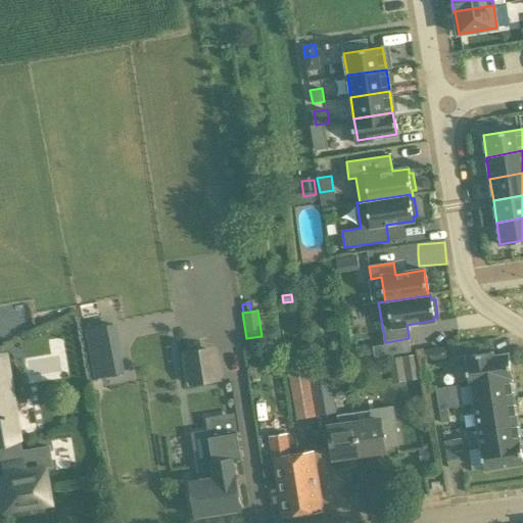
[(114,330),(90,334),(98,382),(123,378),(114,330)]
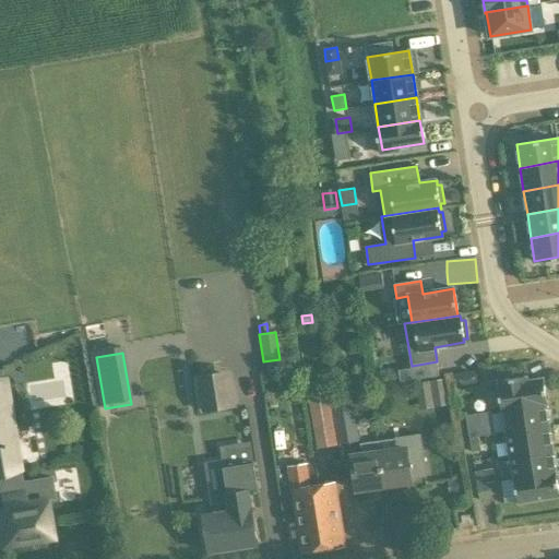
[(230,370),(219,371),(217,360),(197,364),(199,375),(195,376),(201,413),(236,406),(230,370)]
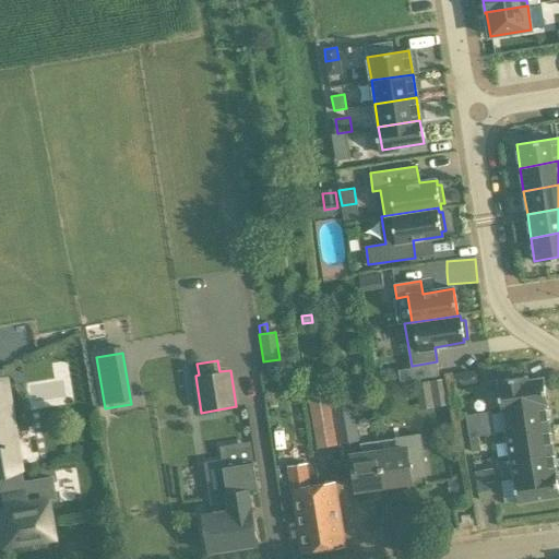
[(465,371),(452,373),(455,388),(468,385),(465,371)]
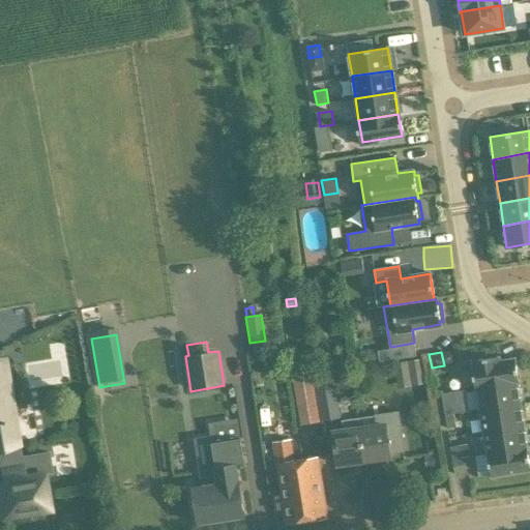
[(393,363),(398,388),(424,384),(420,359),(393,363)]
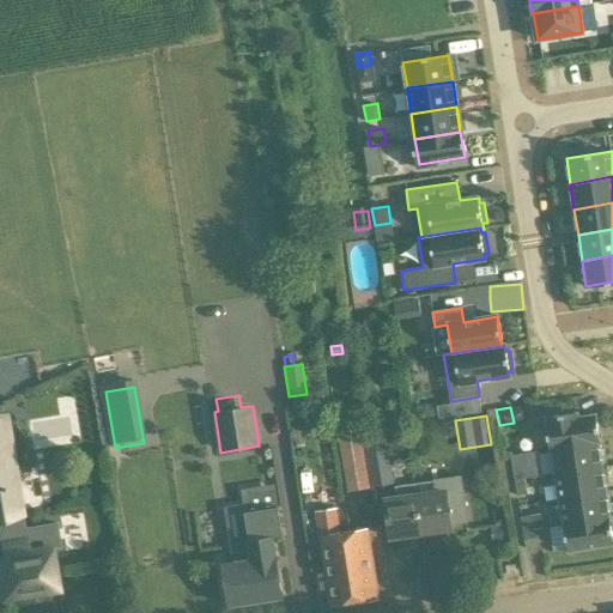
[(548,423),(552,448),(598,441),(594,416),(548,423)]
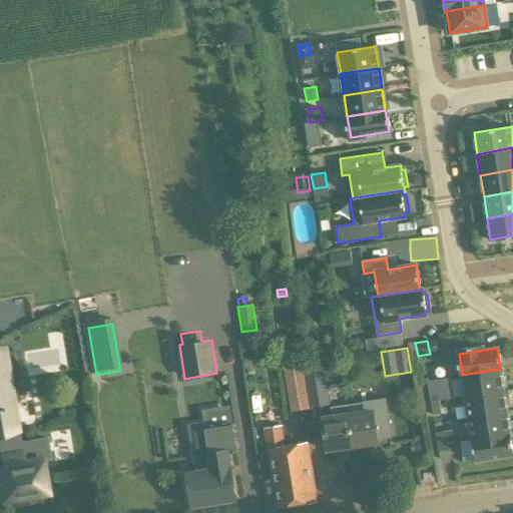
[(0,446),(4,469),(0,469),(0,479),(3,499),(27,495),(31,503),(43,501),(44,492),(45,492),(40,457),(48,454),(45,442),(36,442),(36,440),(19,443),(5,349),(0,350),(0,446)]
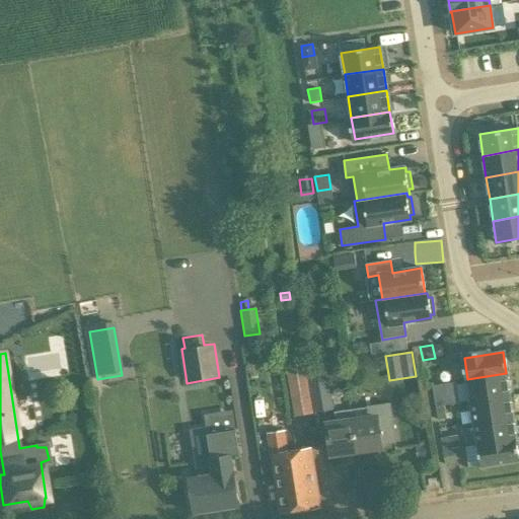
[(332,410),(324,362),(307,365),(313,398),(315,414),(332,410)]
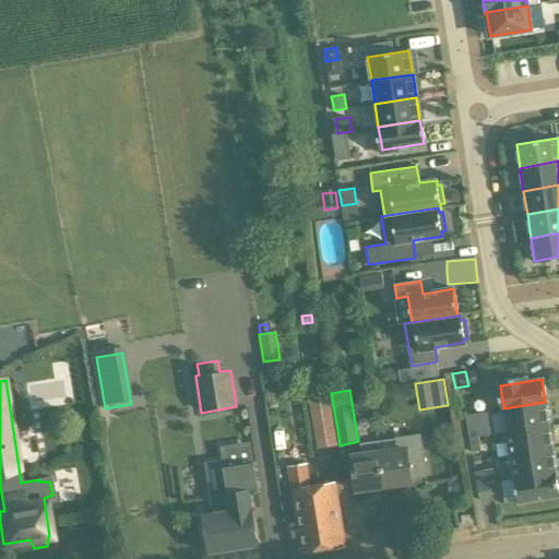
[(307,397),(317,449),(340,445),(337,429),(331,393),(307,397)]
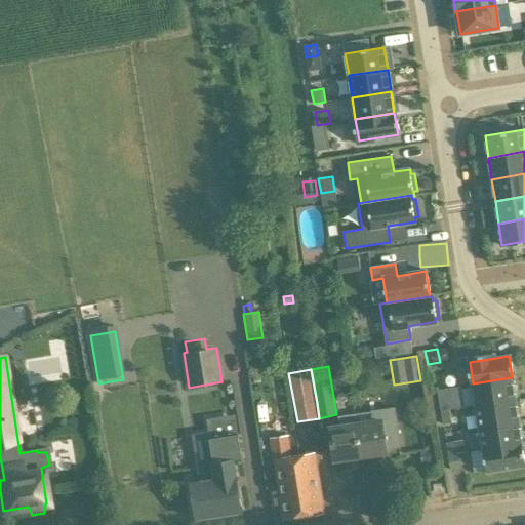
[(473,384),(477,406),(515,400),(512,377),(473,384)]
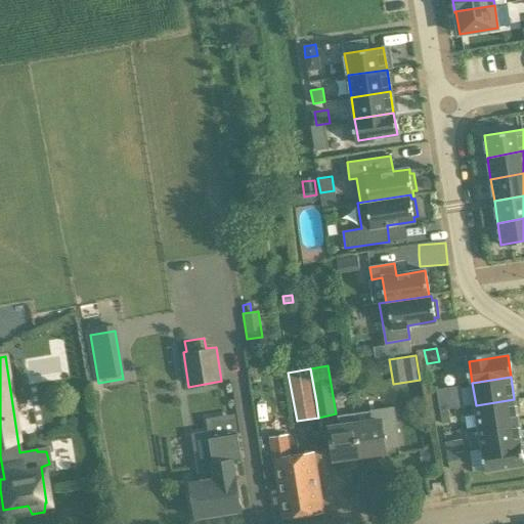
[(439,404),(459,401),(456,386),(436,389),(439,404)]
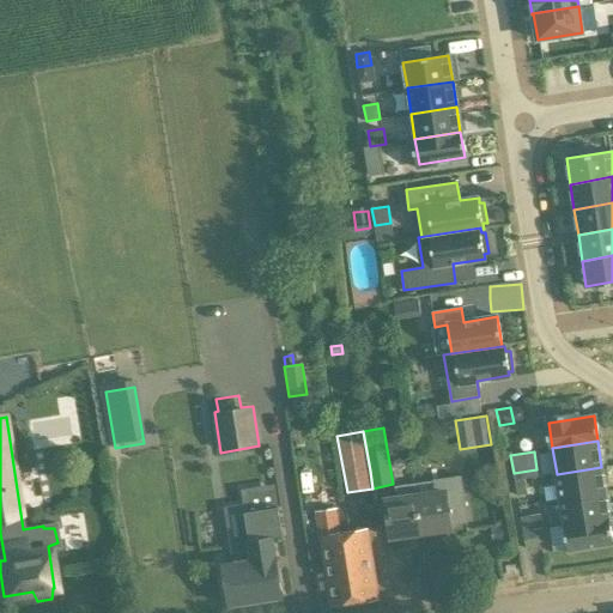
[(557,474),(560,499),(606,492),(601,467),(557,474)]
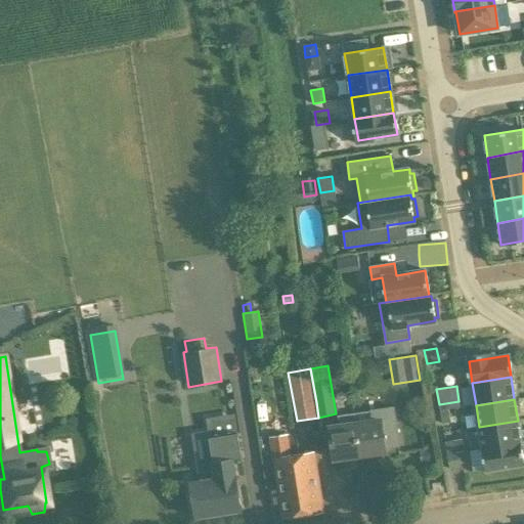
[(381,420),(379,407),(354,410),(355,424),(360,455),(386,452),(382,420),(381,420)]
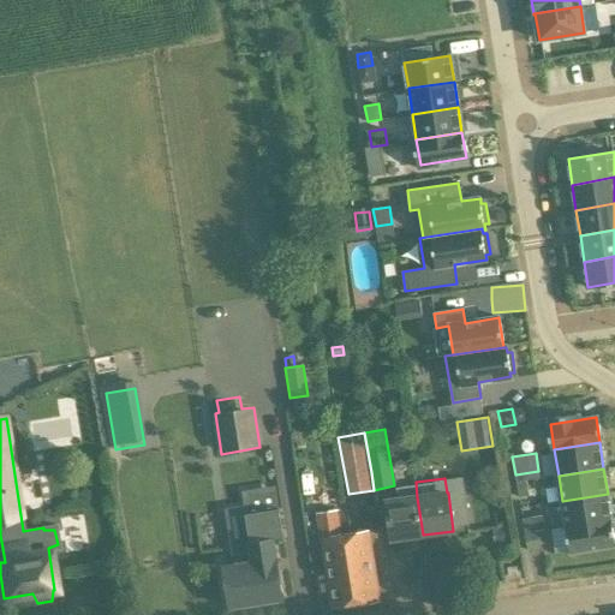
[(517,482),(519,499),(529,496),(526,481),(517,482)]
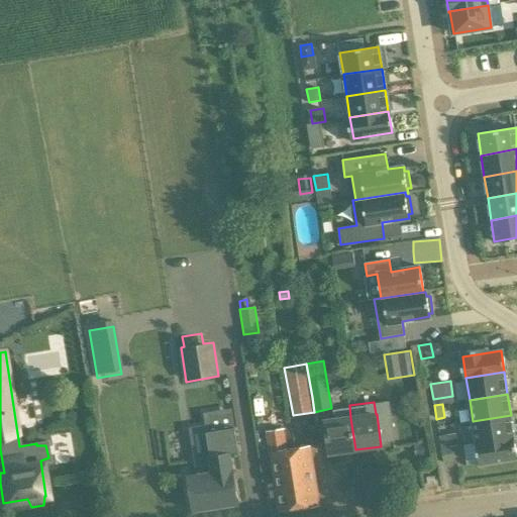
[(348,405),(349,418),(325,421),(329,452),(355,449),(350,418),(349,405),(348,405)]
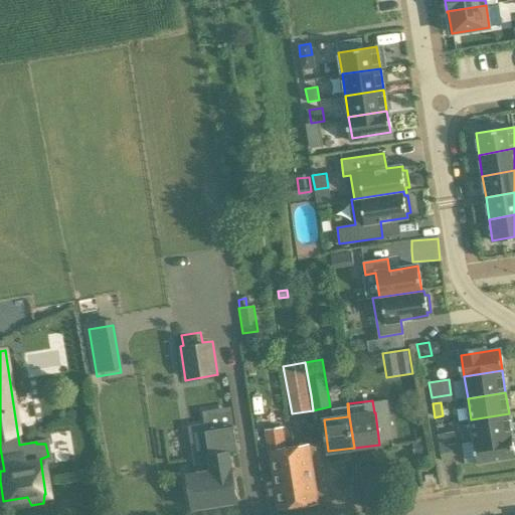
[(236,451),(229,407),(202,411),(209,457),(212,471),(217,505),(236,502),(231,468),(228,452),(236,451)]
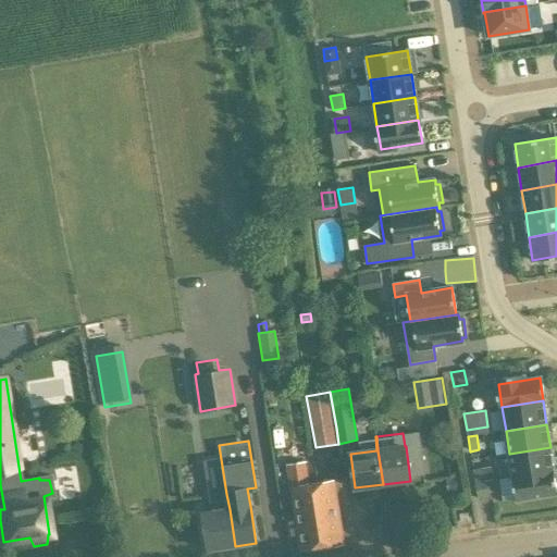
[(509,454),(512,477),(554,470),(551,447),(509,454)]
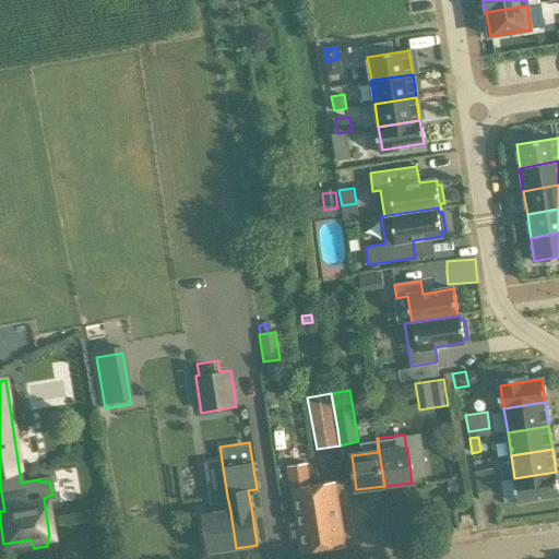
[(287,466),(292,489),(310,486),(307,463),(287,466)]
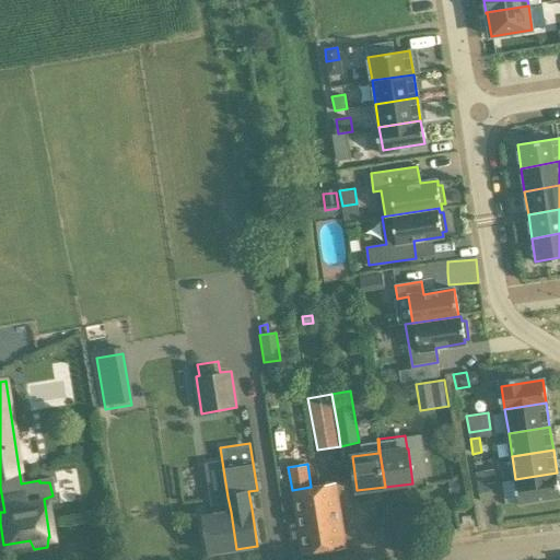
[(485,470),(476,471),(477,486),(487,483),(485,470)]
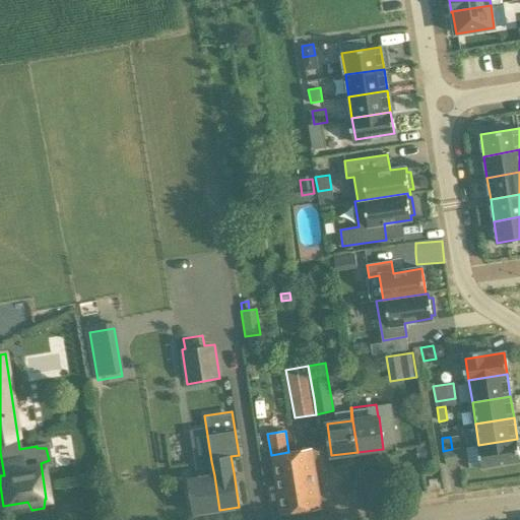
[(478,445),(481,467),(519,460),(519,457),(517,439),(478,445)]
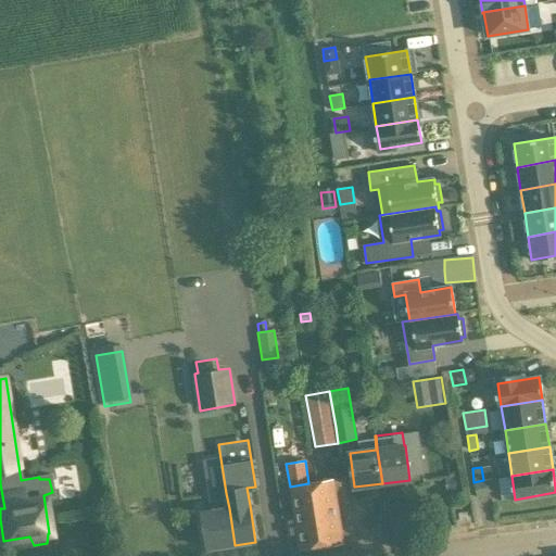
[(447,480),(450,493),(463,491),(460,478),(447,480)]
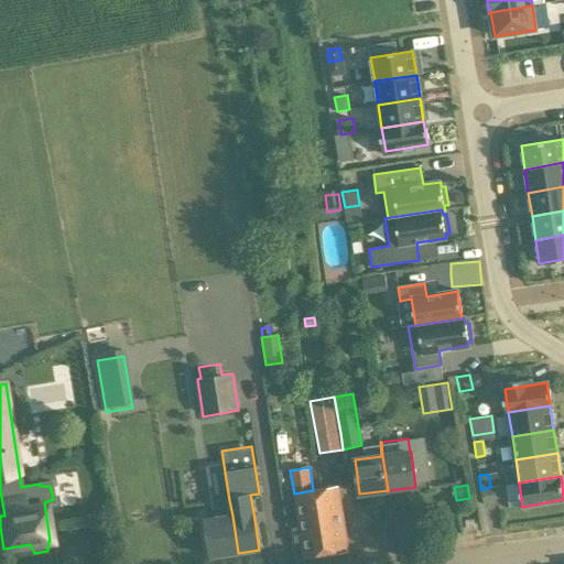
[(318,489),(329,555),(348,552),(338,486),(318,489)]
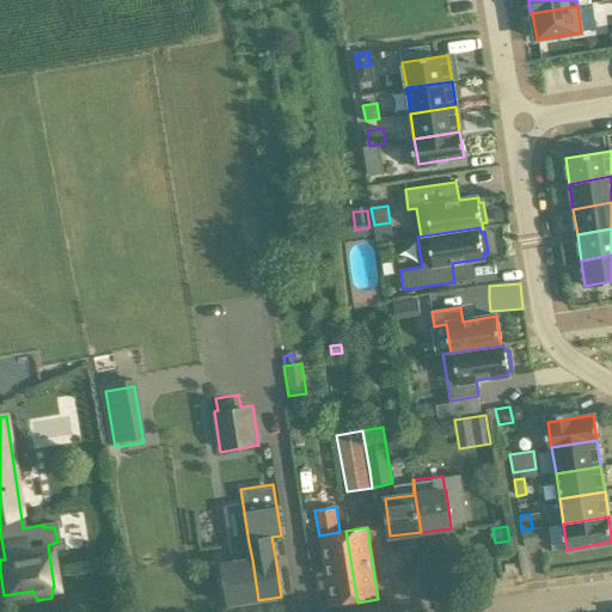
[(340,532),(319,536),(330,606),(357,603),(346,531),(340,532)]
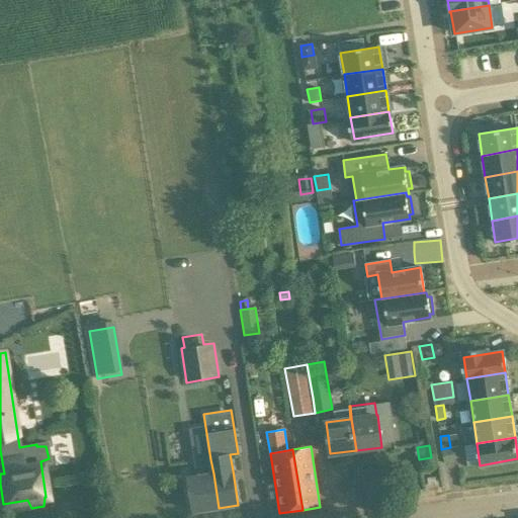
[(444,465),(455,463),(453,450),(442,452),(444,465)]
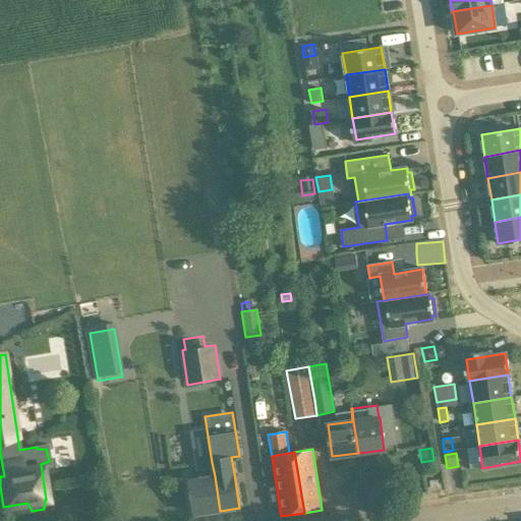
[(195,515),(220,511),(215,476),(212,462),(195,464),(198,479),(189,480),(195,515)]
